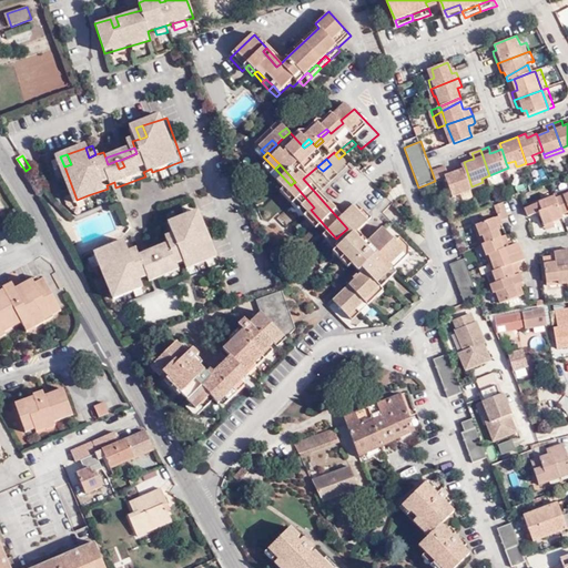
[(317,166),(310,173),(314,179),(323,171),(317,166)]
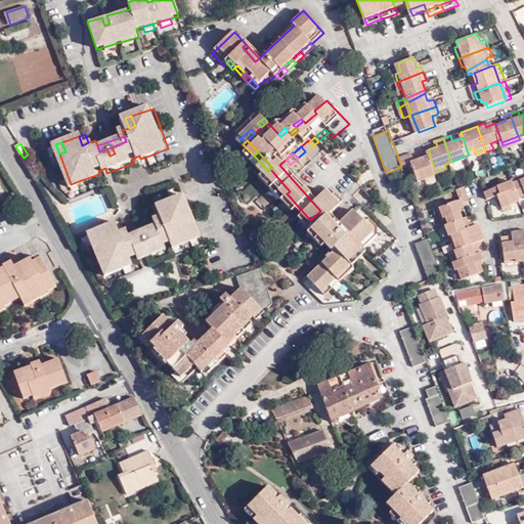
[(436,174),(435,172),(430,156),(421,159),(417,160),(413,161),(411,154),(398,158),(401,167),(410,164),(418,180),(436,174)]
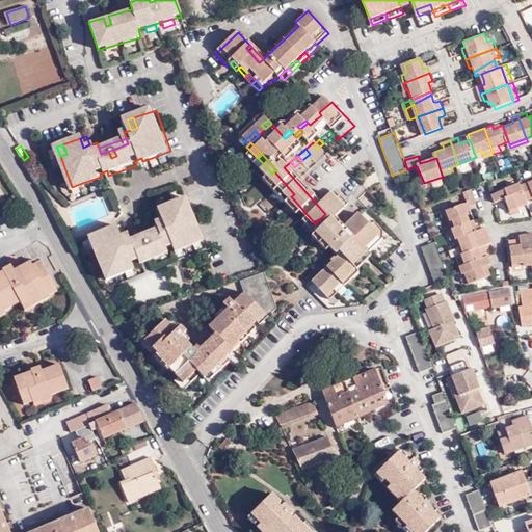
[(284,167),(325,214),(328,211),(300,180),(297,176),(300,174),(294,167),(290,162),(284,167)]
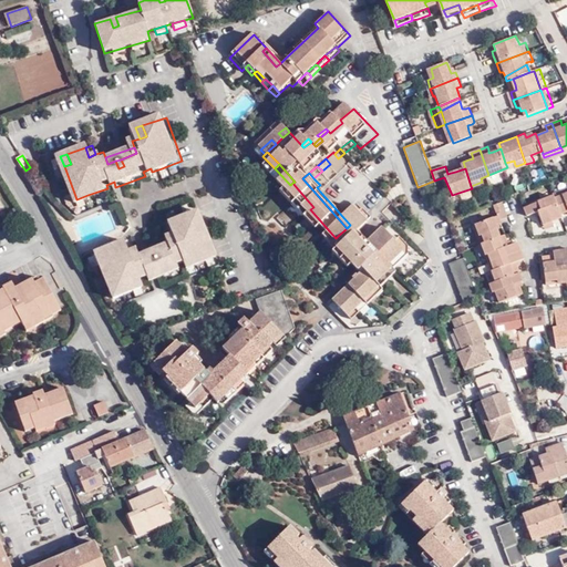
[(292,183),(290,185),(289,186),(302,202),(306,198),(292,183)]
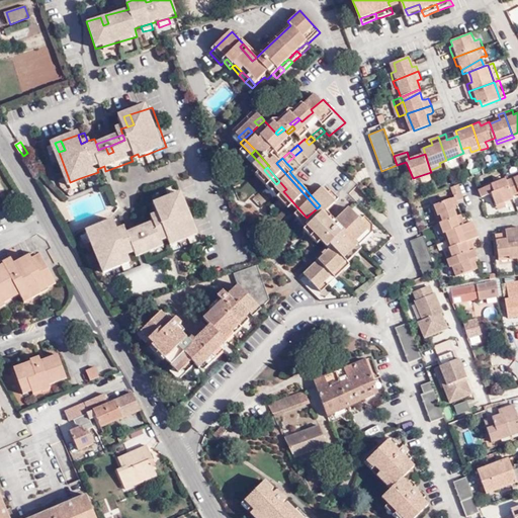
[(89,175),(90,180),(100,177),(98,172),(89,175)]
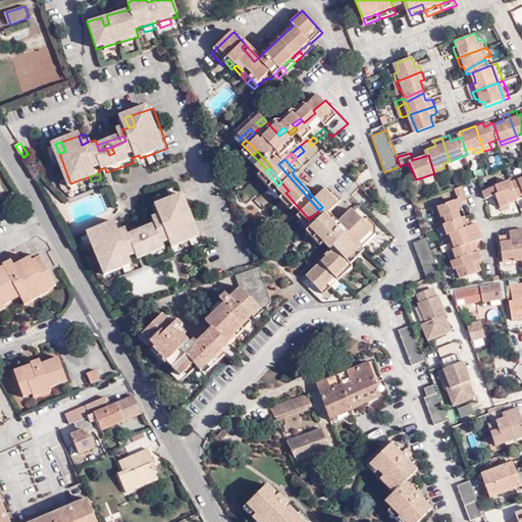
[(81,179),(83,185),(91,181),(90,176),(81,179)]
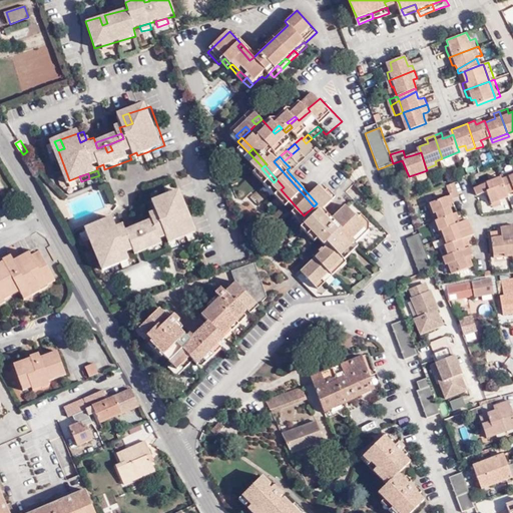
[(512,174),(503,178),(507,190),(512,187),(512,174)]
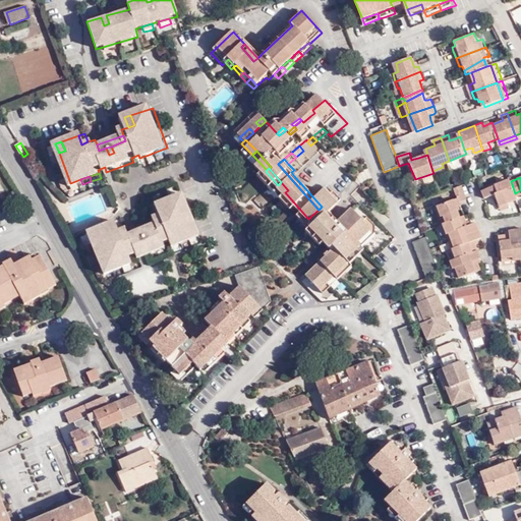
[(507,201),(517,197),(515,193),(511,181),(509,178),(481,189),(484,196),(495,192),(499,205),(507,201)]
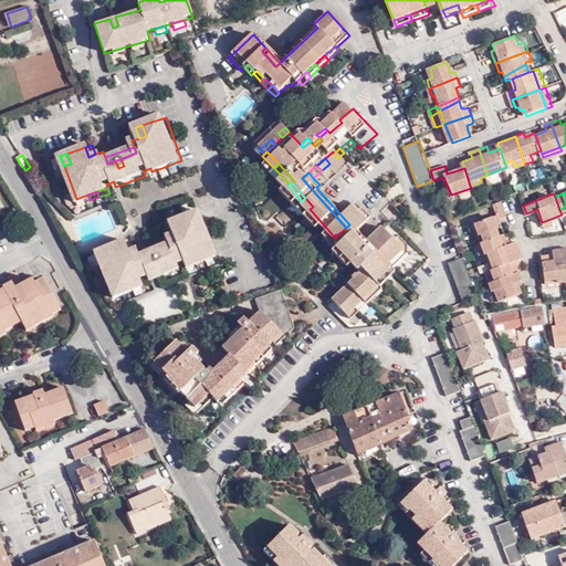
[(87,195),(76,199),(79,205),(90,200),(87,195)]
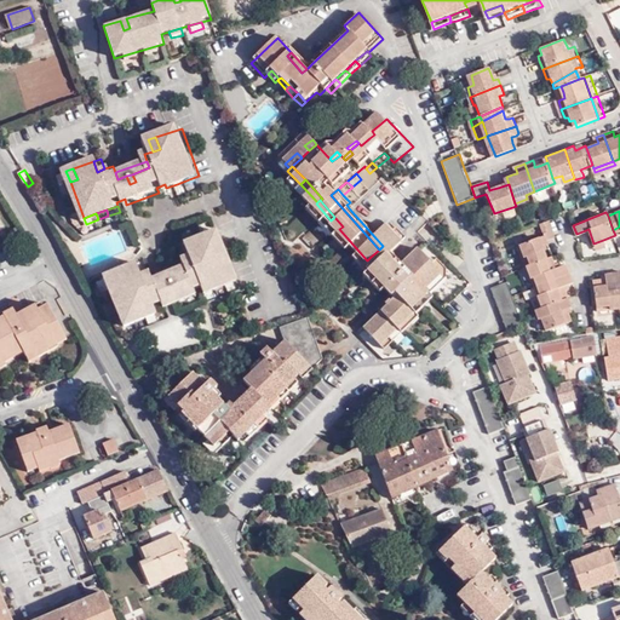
[(334,217),(331,220),(339,229),(343,227),(334,217)]
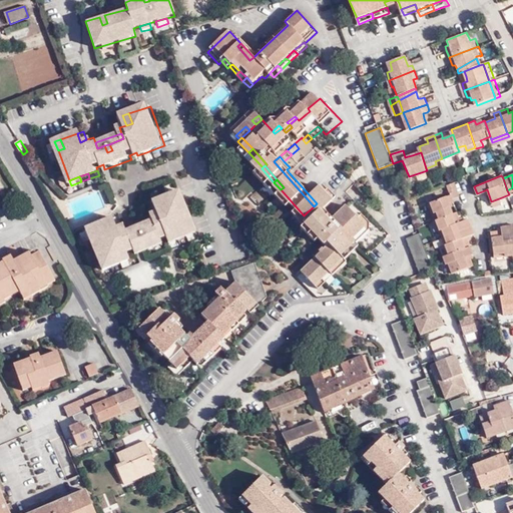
[(431,213),(433,220),(436,219),(452,213),(451,208),(448,202),(454,199),(453,198),(459,196),(454,182),(452,183),(447,185),(450,194),(429,202),(433,212),(431,213)]
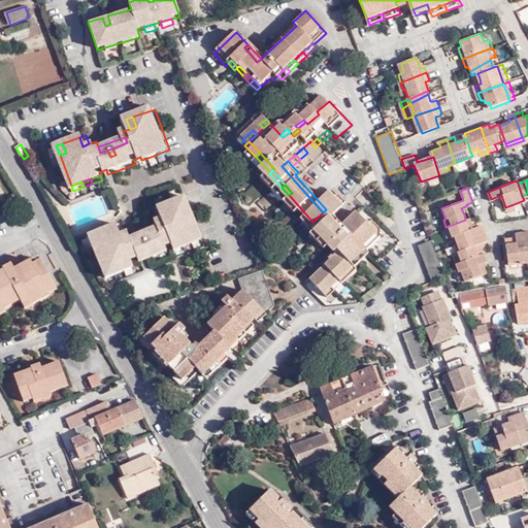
[(132,238),(130,232),(129,233),(123,235),(117,237),(112,228),(97,233),(100,242),(94,245),(105,276),(116,272),(126,269),(135,265),(134,263),(140,261),(142,266),(151,263),(170,256),(168,250),(173,249),(174,251),(185,246),(194,243),(203,239),(188,198),(164,207),(168,219),(163,220),(157,223),(159,229),(161,233),(147,238),(150,245),(144,248),(141,239),(134,242),(132,238)]
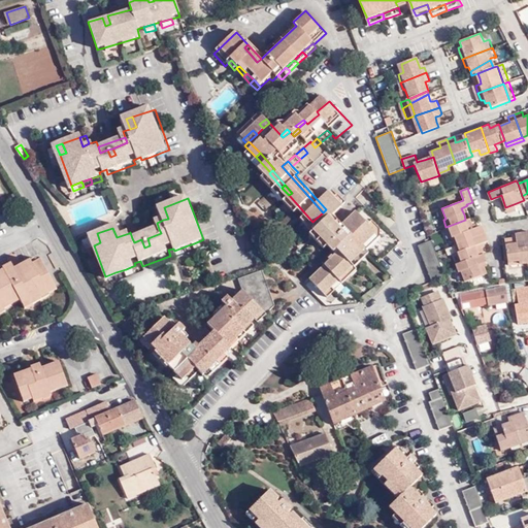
[(344,206),(338,199),(334,202),(340,209),(344,206)]
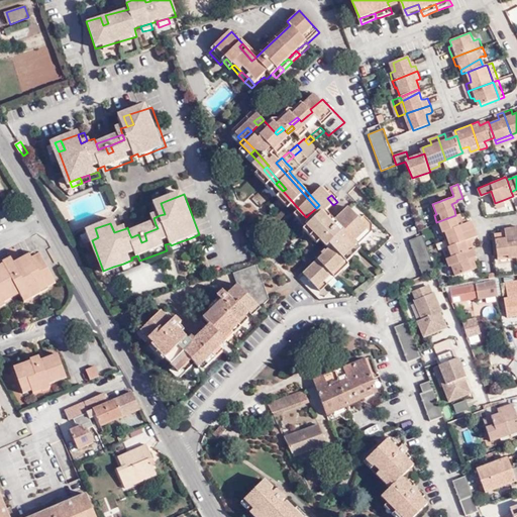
[(316,222),(313,224),(316,228),(320,232),(334,247),(336,250),(321,265),(307,277),(321,293),(328,287),(335,280),(341,275),(349,268),(347,265),(354,259),(362,252),(360,249),(374,238),(355,218),(342,230),(338,233),(328,221),(332,218),(339,211),(333,205),(327,198),(319,205),(316,208),(309,214),(316,222)]
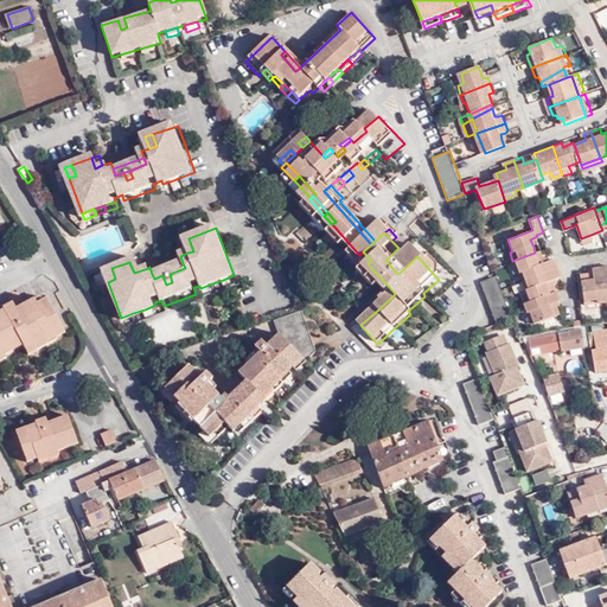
[(398,248),(403,244),(396,237),(391,241),(398,248)]
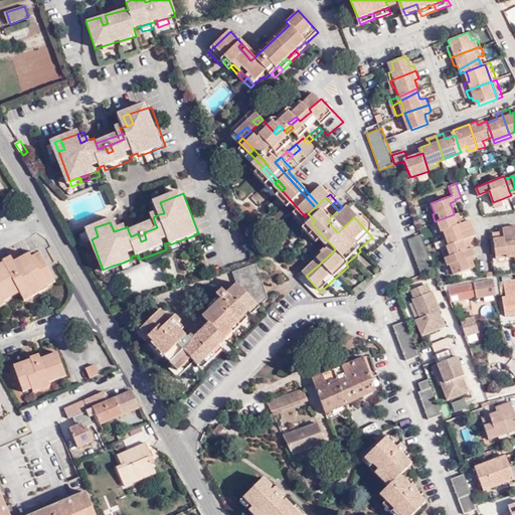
[(164,213),(160,202),(155,204),(159,214),(164,213)]
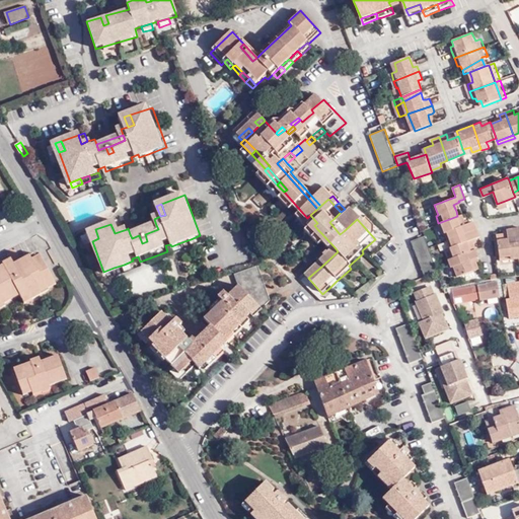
[(310,215),(307,218),(314,225),(317,223),(310,215)]
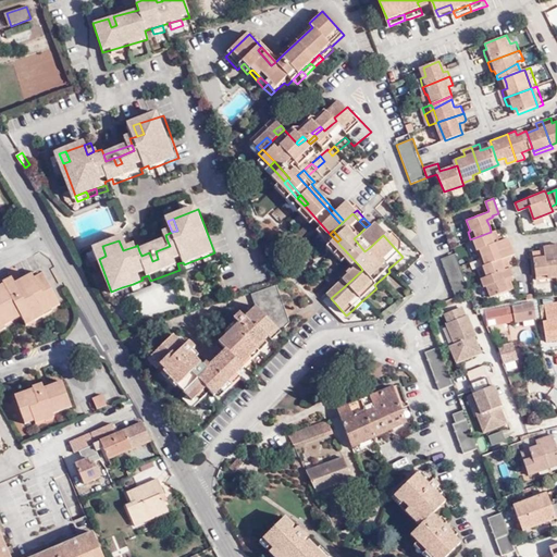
[(496,231),(491,232),(473,238),(478,250),(480,249),(483,256),(511,246),(508,237),(504,238),(499,239),(497,234),(496,231)]
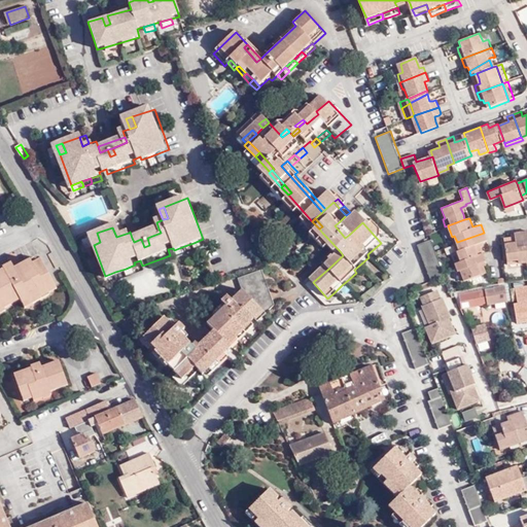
[(345,238),(349,235),(343,227),(339,222),(335,225),(345,238)]
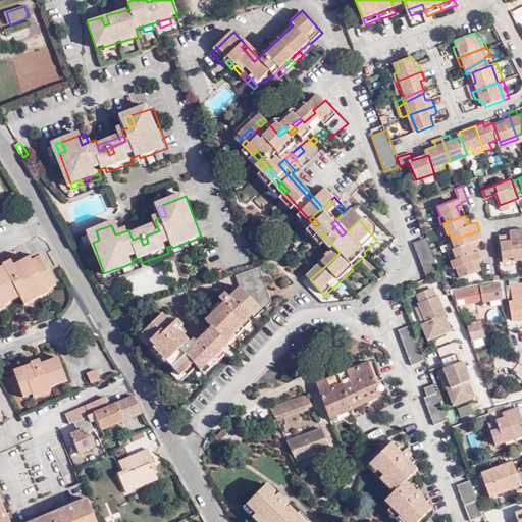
[(115,235),(121,232),(117,222),(111,225),(115,235)]
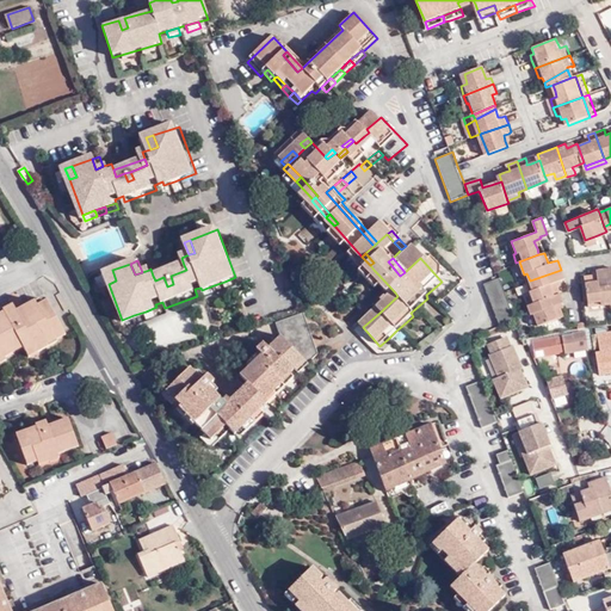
[(153,276),(155,281),(164,277),(167,287),(173,284),(171,276),(186,270),(184,265),(153,276)]
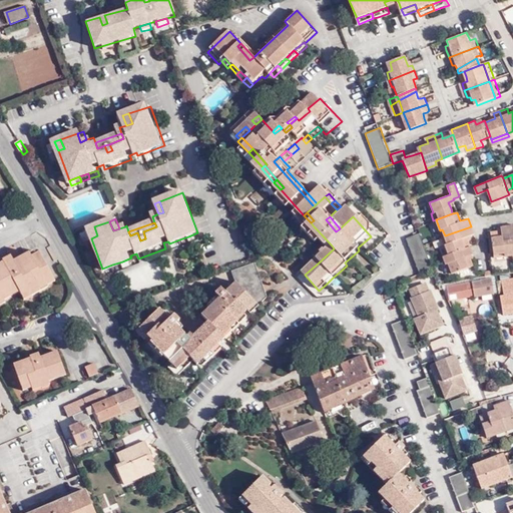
[(494,257),(512,254),(511,246),(510,237),(509,225),(499,227),(499,231),(496,232),(491,232),(494,257)]
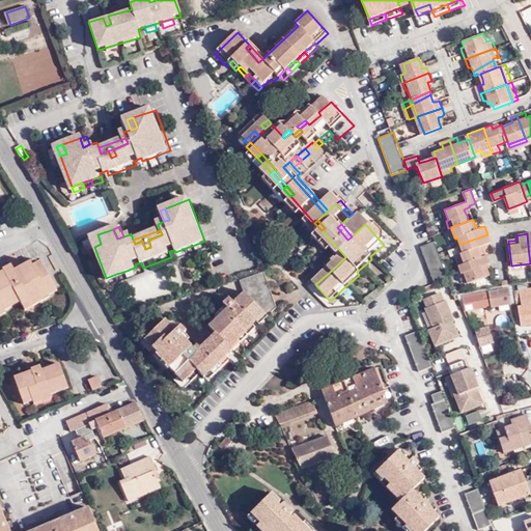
[(98,234),(90,238),(94,247),(101,244),(98,234)]
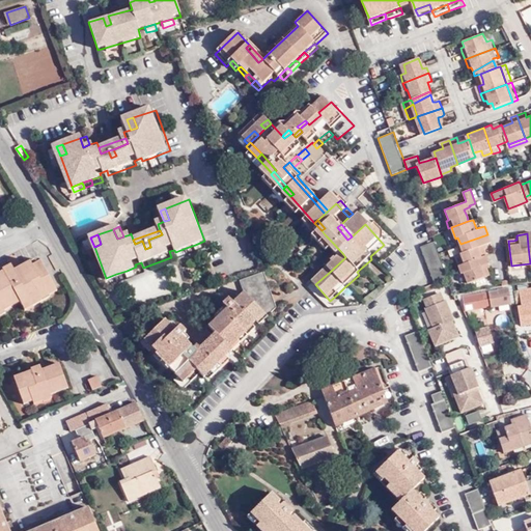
[(486,243),(491,242),(487,234),(460,244),(464,252),(460,253),(464,262),(486,254),(487,254),(485,248),(484,244),(486,243)]
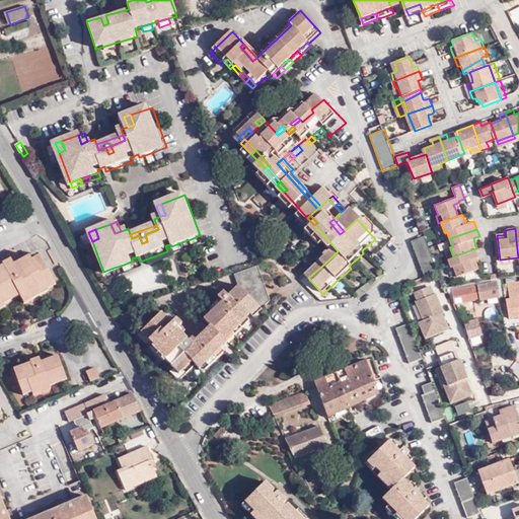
[(191,239),(193,243),(202,240),(200,235),(191,239)]
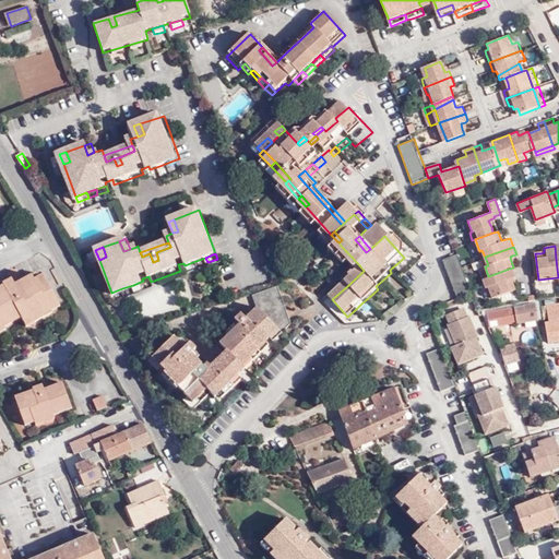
[(456,298),(472,292),(470,284),(462,265),(458,253),(441,259),(456,298)]
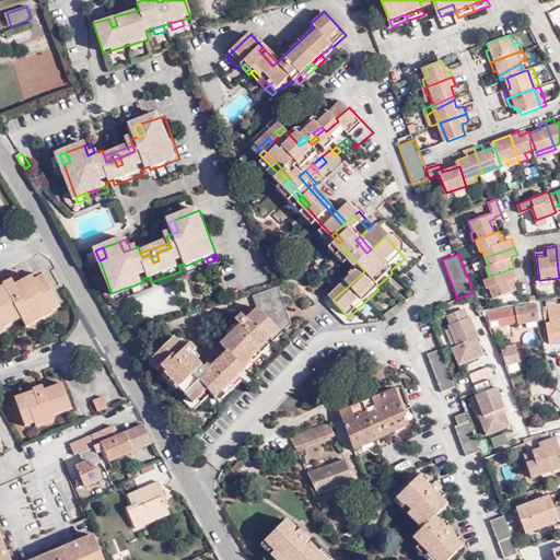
[(364,271),(362,268),(346,283),(348,287),(364,271)]
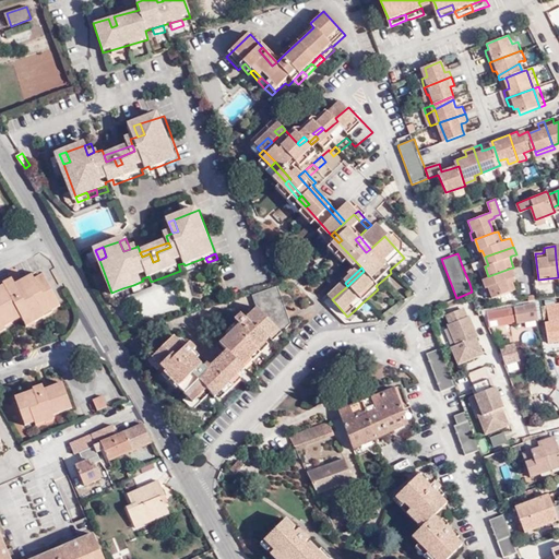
[(512,268),(488,276),(479,281),(483,289),(485,288),(489,298),(512,289),(511,286),(508,281),(512,280),(515,278),(512,268)]
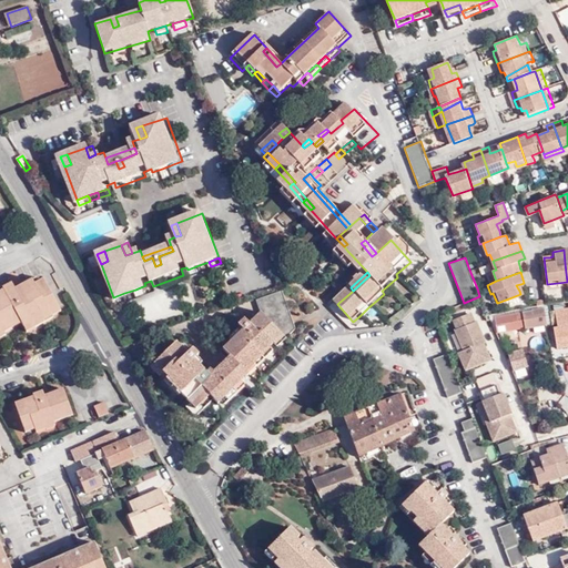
[(394,290),(403,282),(397,277),(389,284),(394,290)]
